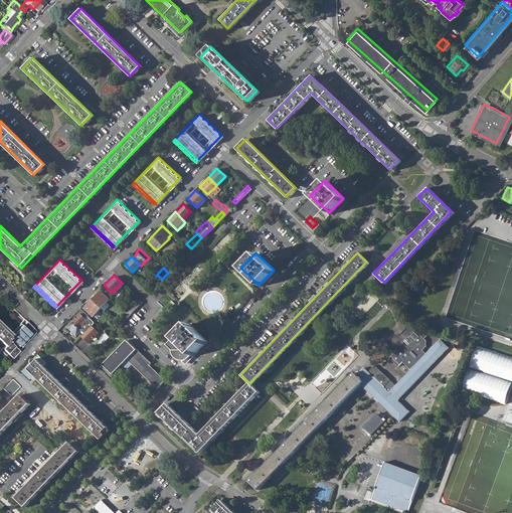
[(91,299),(99,306),(104,301),(107,298),(99,290),(91,299)]
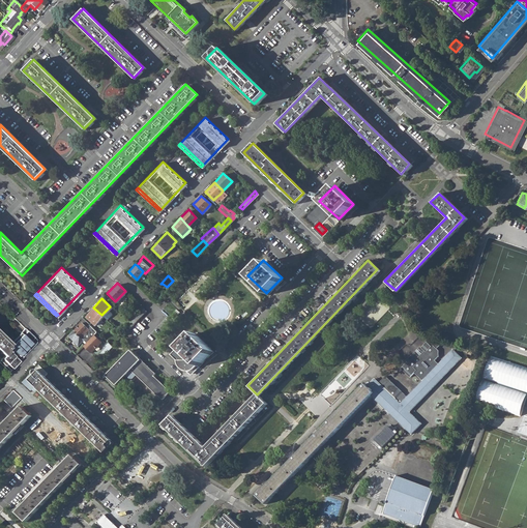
[(129,320),(132,323),(144,310),(141,306),(128,319),(129,320)]
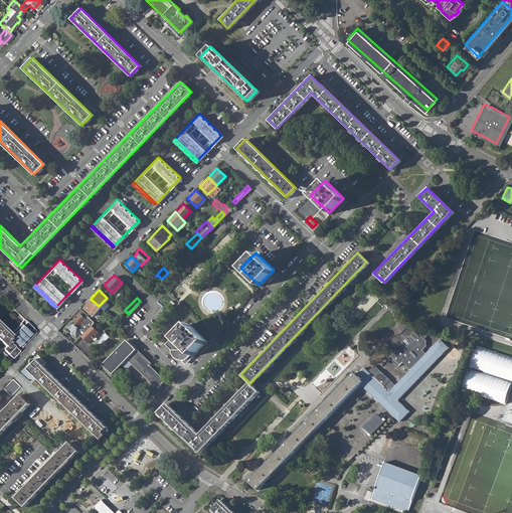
[(82,307),(91,315),(99,306),(91,299),(82,307)]
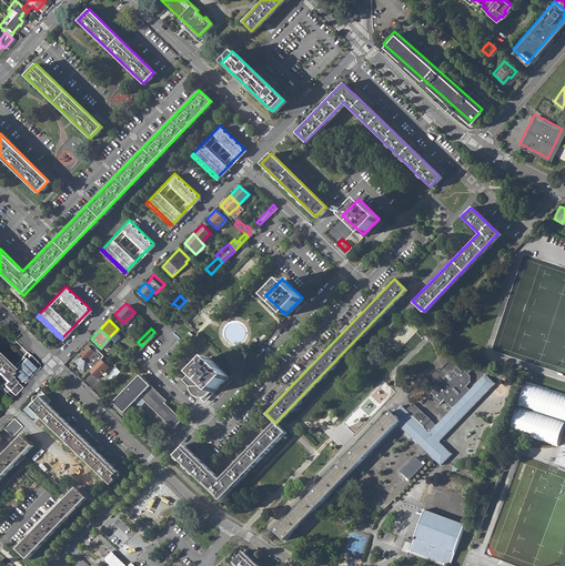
[(86,344),(77,353),(87,363),(90,365),(87,369),(96,376),(107,365),(99,357),(102,354),(93,346),(91,350),(86,344)]
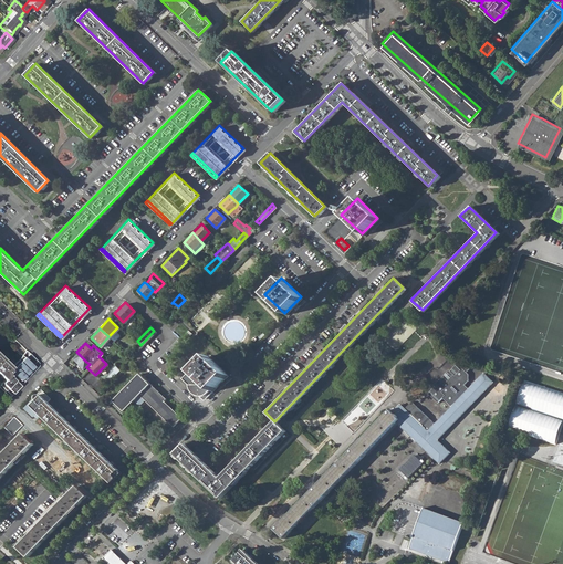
[(0,377),(0,386),(0,389),(1,387),(6,392),(3,393),(6,395),(17,383),(10,376),(12,373),(17,377),(20,375),(22,377),(24,375),(21,373),(24,371),(27,373),(29,371),(25,368),(30,364),(29,362),(33,357),(25,351),(21,355),(19,353),(7,364),(2,369),(6,373),(0,377)]
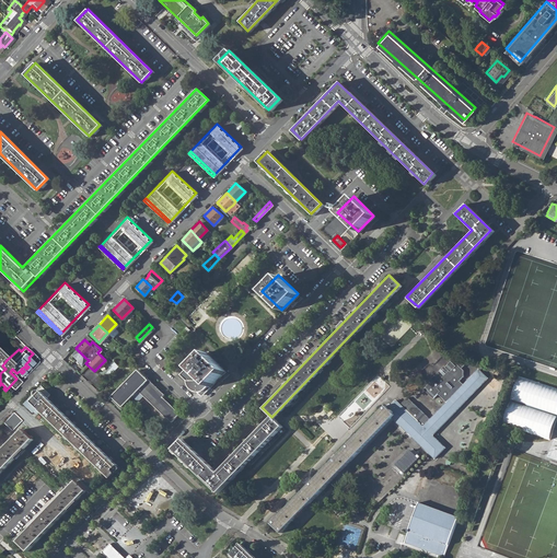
[(79,364),(85,358),(76,348),(70,353),(76,359),(74,360),(79,364)]
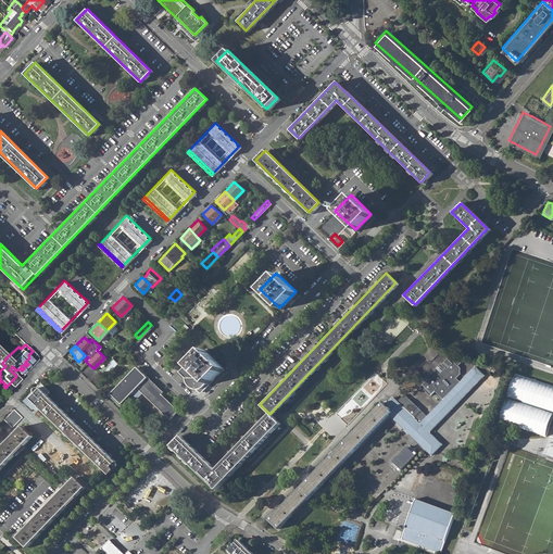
[(202,348),(188,362),(186,360),(175,369),(183,377),(184,381),(187,385),(190,387),(193,388),(196,389),(200,390),(223,367),(202,348)]
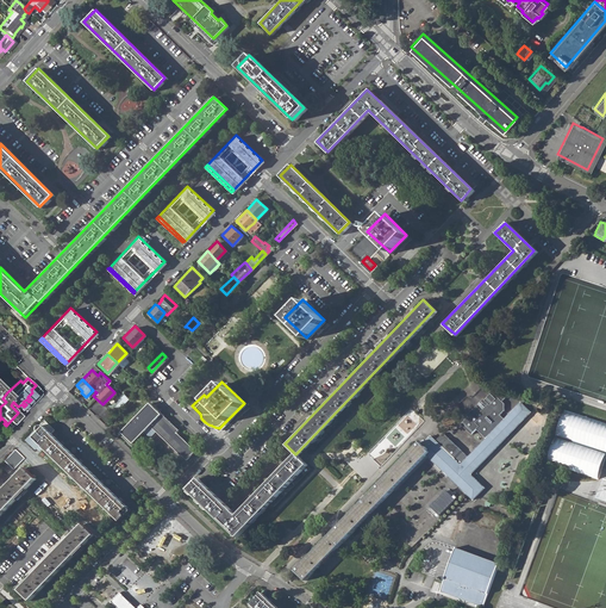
[(373,486),(360,500),(368,508),(423,453),(464,492),(470,498),(475,495),(482,488),(468,473),(529,410),(518,401),(501,419),(497,414),(501,409),(501,402),(499,399),(507,391),(491,386),(486,391),(488,392),(481,398),(486,402),(479,409),(475,405),(470,409),(470,408),(464,414),(466,415),(458,422),(469,433),(474,427),(483,436),(466,456),(441,432),(433,439),(428,434),(419,444),(417,440),(386,472),(383,471),(380,476),(372,484),(373,486)]
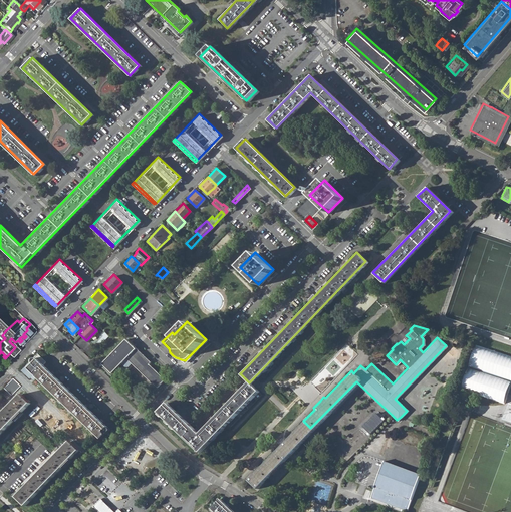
[(93,342),(96,345),(106,334),(102,331),(99,333),(100,334),(93,342)]
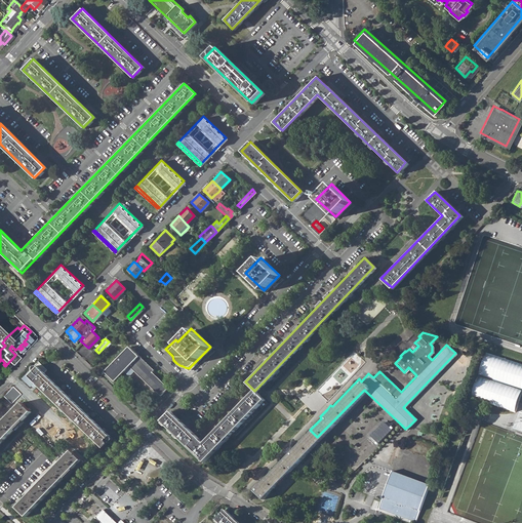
[(404,351),(405,351),(405,352),(409,349),(412,352),(418,346),(414,343),(413,342),(409,346),(404,351)]
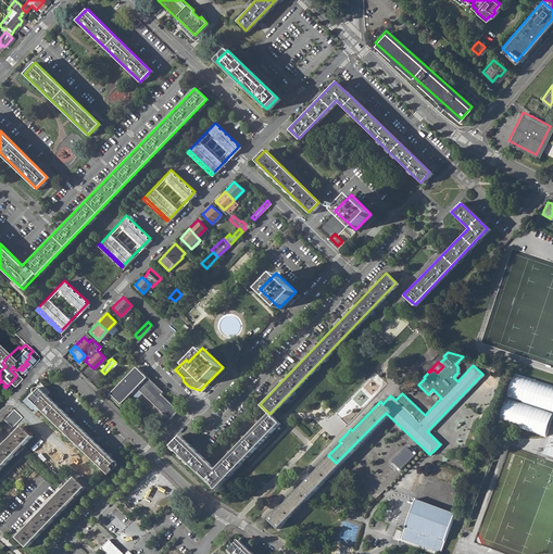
[(121,379),(108,392),(118,403),(128,393),(129,391),(135,397),(139,391),(166,417),(174,408),(156,392),(160,389),(142,373),(141,373),(134,366),(125,375),(123,374),(120,377),(121,379)]
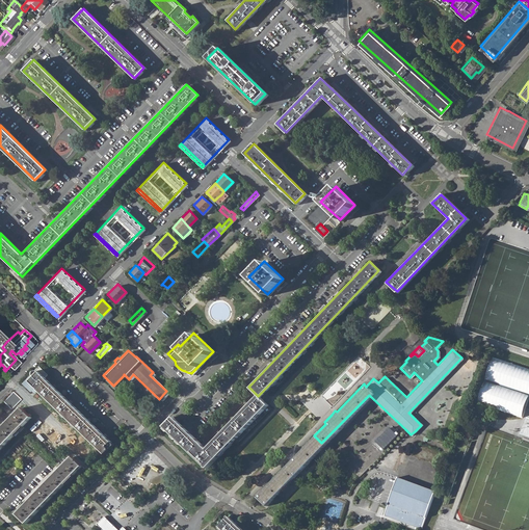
[(477,398),(521,415),(528,391),(528,366),(494,353),(477,398)]
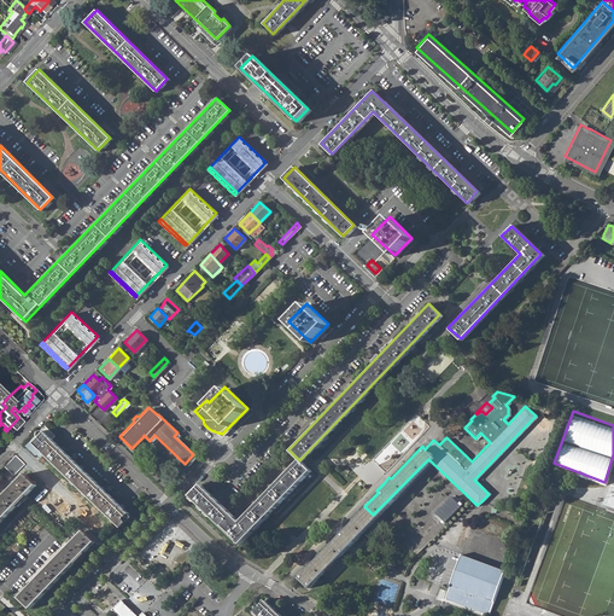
[(87,495),(118,526),(129,515),(48,437),(52,434),(42,424),(22,445),(33,454),(35,452),(37,454),(41,451),(70,480),(69,481),(72,484),(75,483),(82,490),(81,493),(86,497),(87,495)]
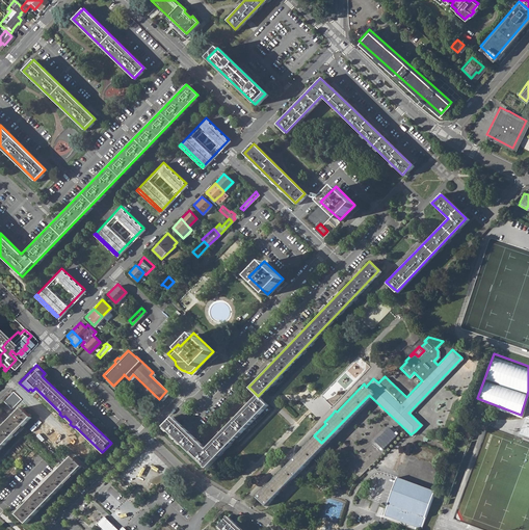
[(113,386),(103,375),(102,377),(113,389),(124,378),(123,376),(113,386)]
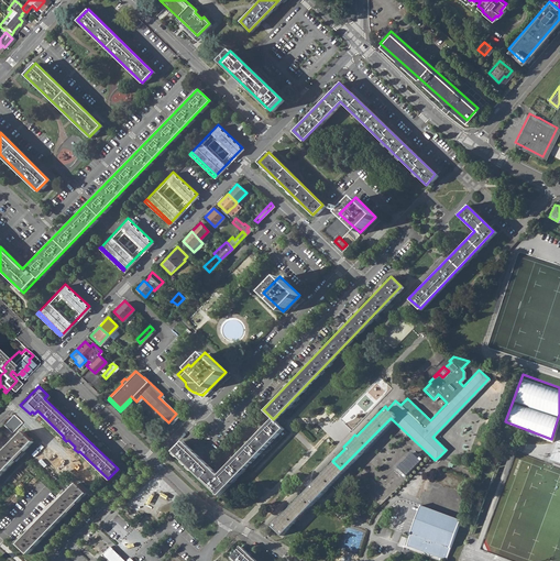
[(11,413),(1,422),(10,431),(20,420),(11,413)]
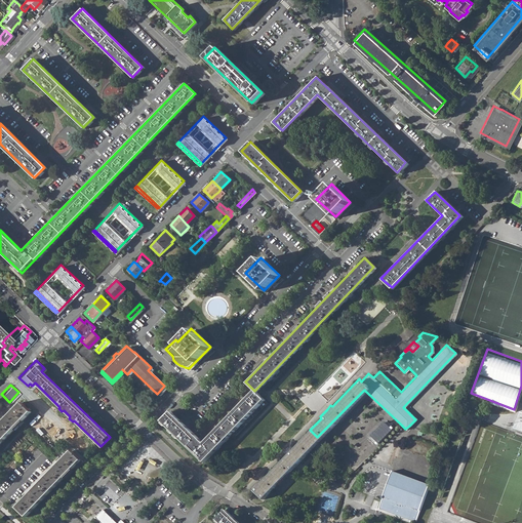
[(168,410),(159,419),(202,460),(262,398),(252,389),(202,442),(168,410)]
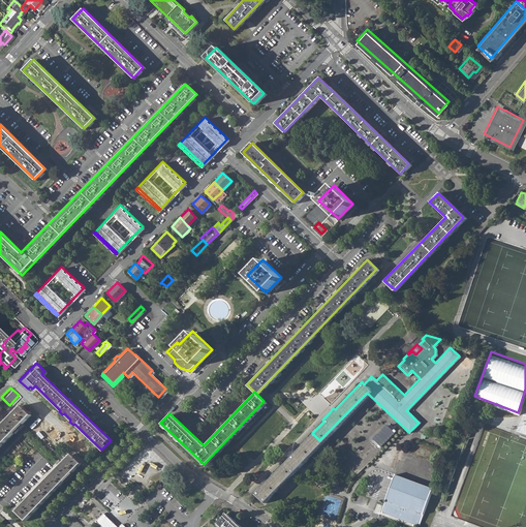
[(0,443),(12,431),(17,427),(17,428),(22,424),(21,423),(29,413),(20,404),(0,424),(0,443)]
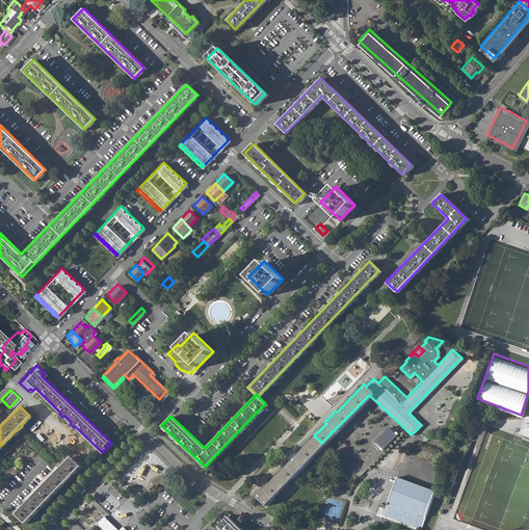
[(528,421),(525,420),(519,436),(528,440),(528,421)]
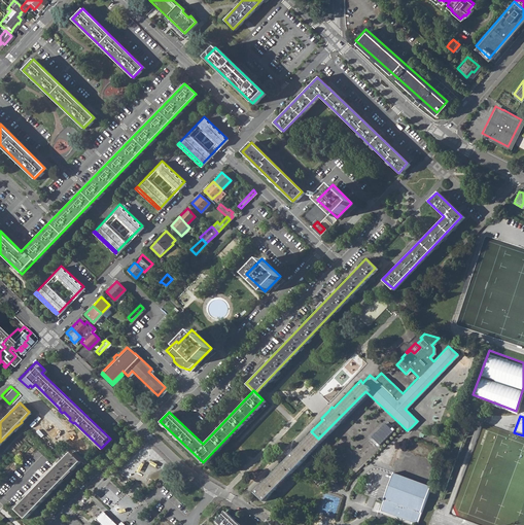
[(393,430),(384,421),(370,434),(379,444),(393,430)]
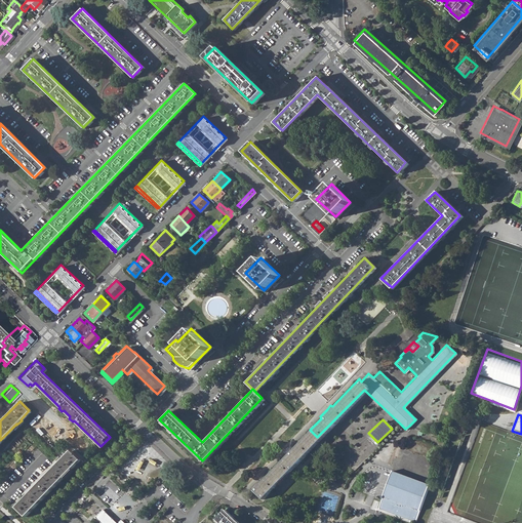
[(317,437),(310,430),(309,429),(307,427),(303,432),(306,434),(293,447),(290,445),(285,451),(286,452),(287,453),(264,479),(262,476),(258,479),(254,484),(256,486),(253,489),(257,493),(261,497),(317,437)]
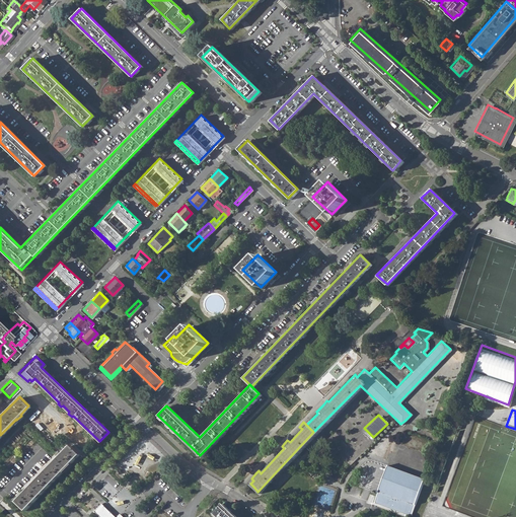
[(23,509),(78,453),(68,444),(14,500),(23,509)]
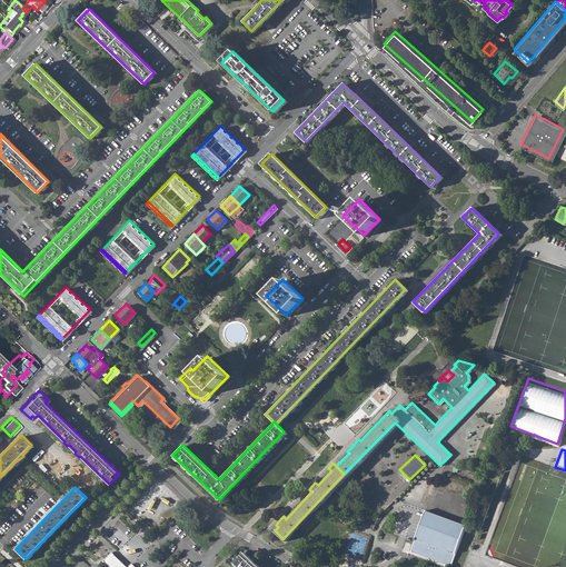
[(408,549),(449,564),(465,523),(423,508),(408,549)]
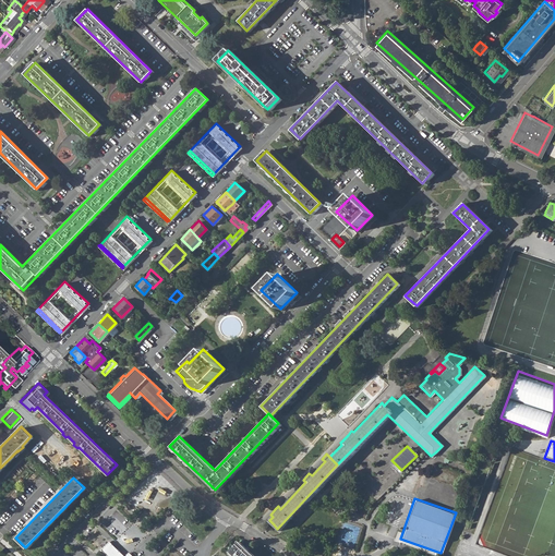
[(253,555),(238,540),(228,550),(233,555),(253,555)]
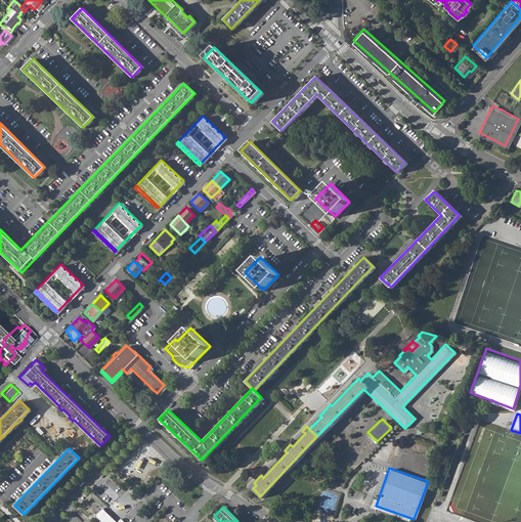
[(116,521),(115,521),(100,508),(93,515),(99,521),(116,521)]
